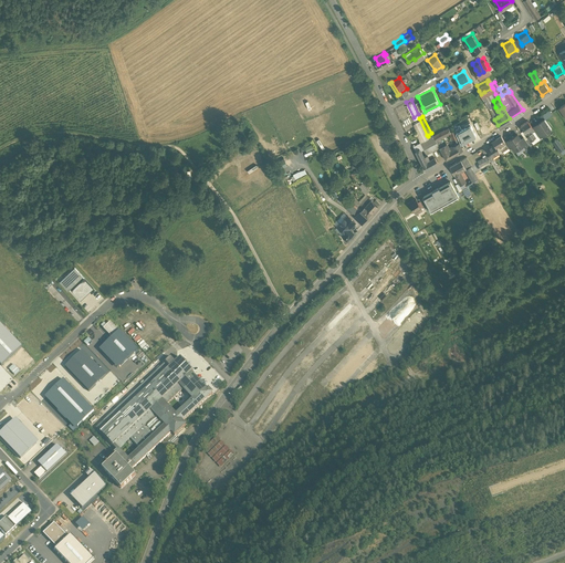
[(543,116),(535,122),(542,132),(550,125),(543,116)]
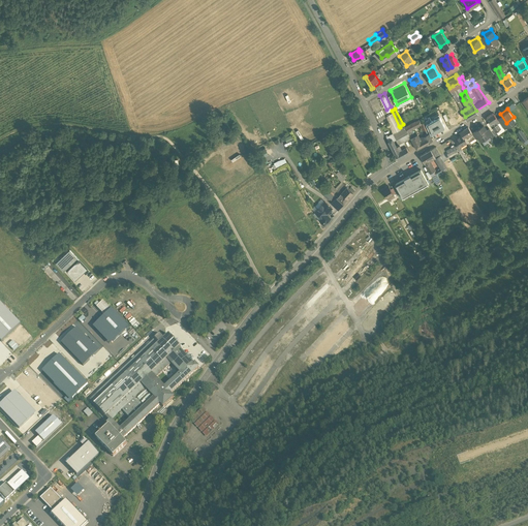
[(497,116),(492,110),(486,115),(490,122),(493,125),(495,128),(499,125),(496,121),(498,119),(497,116)]
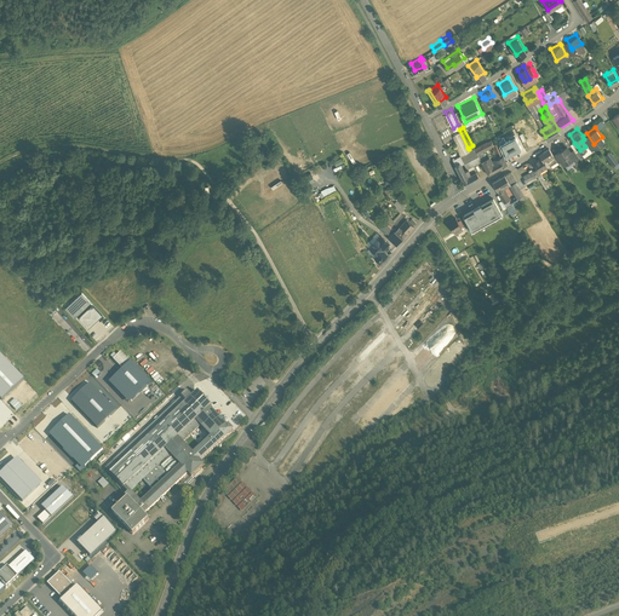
[(468,148),(459,130),(452,133),(459,153),(464,150),(468,148)]
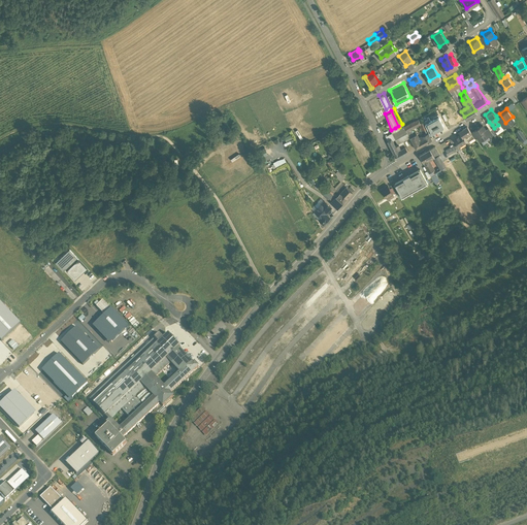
[(499,113),(496,116),(497,119),(502,125),(505,123),(499,113)]
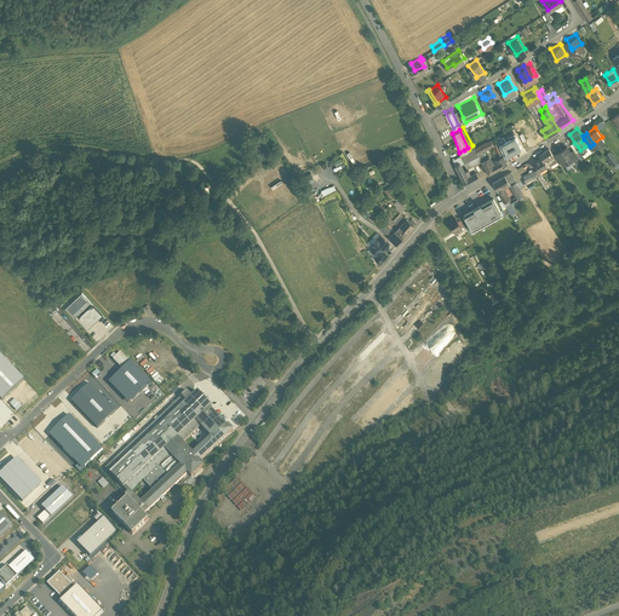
[(515,134),(500,142),(506,153),(520,145),(515,134)]
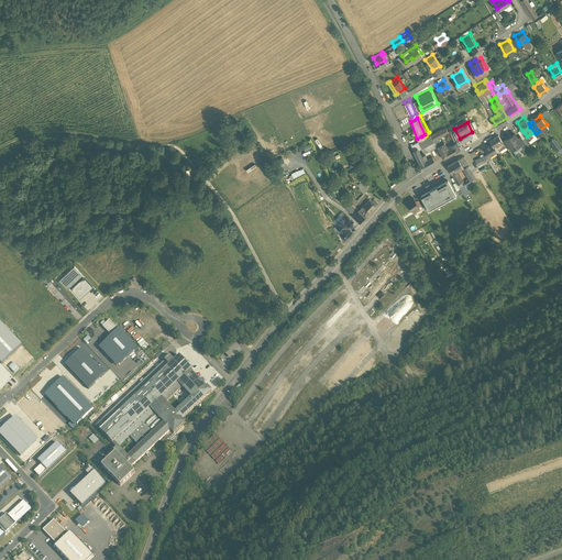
[(441,127),(430,132),(432,136),(436,134),(443,131),(441,127)]
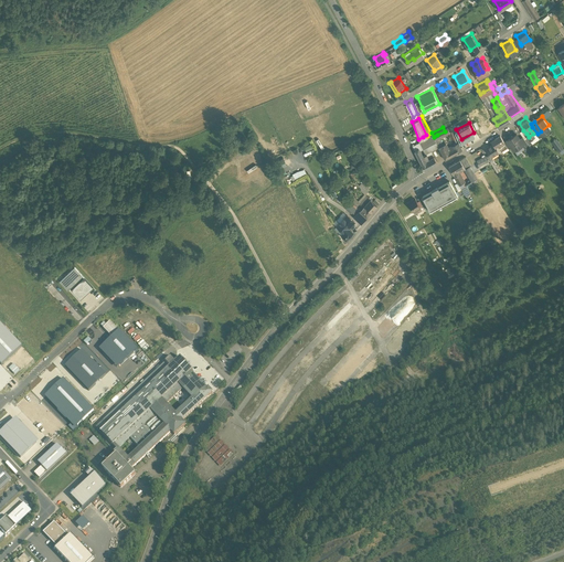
[(515,130),(512,133),(510,133),(509,135),(506,137),(510,142),(512,147),(521,141),(522,141),(519,136),(515,130)]
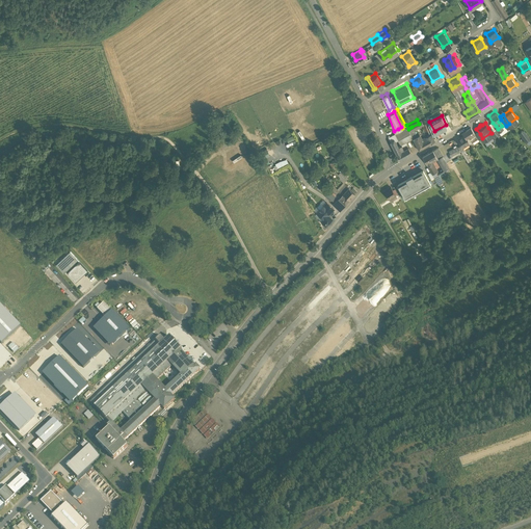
[(405,125),(402,128),(401,127),(398,129),(402,135),(404,139),(412,136),(408,129),(406,125),(405,125)]
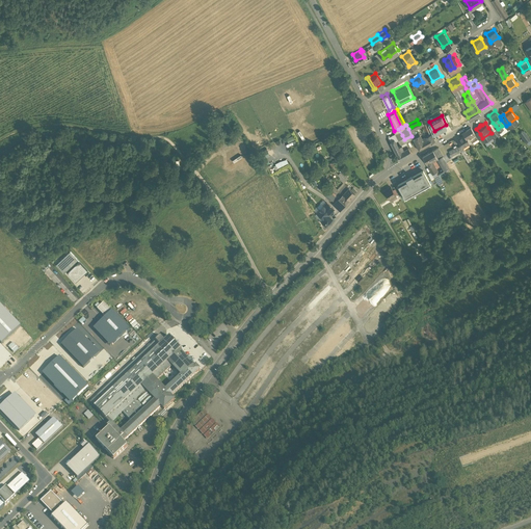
[(470,125),(461,130),(463,133),(465,136),(474,130),(470,125)]
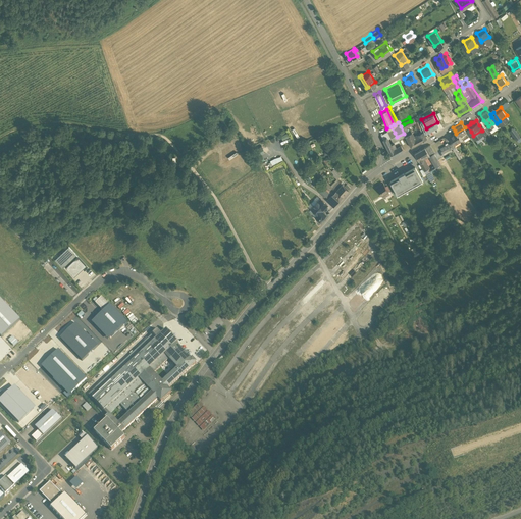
[(519,134),(513,125),(509,128),(515,137),(519,134)]
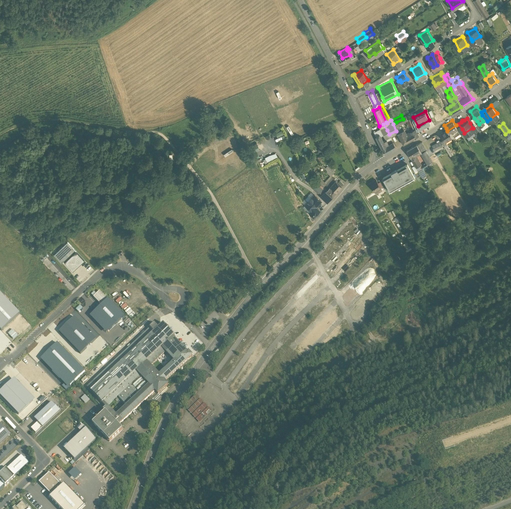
[(383,124),(379,126),(382,132),(385,137),(389,134),(387,130),(383,124)]
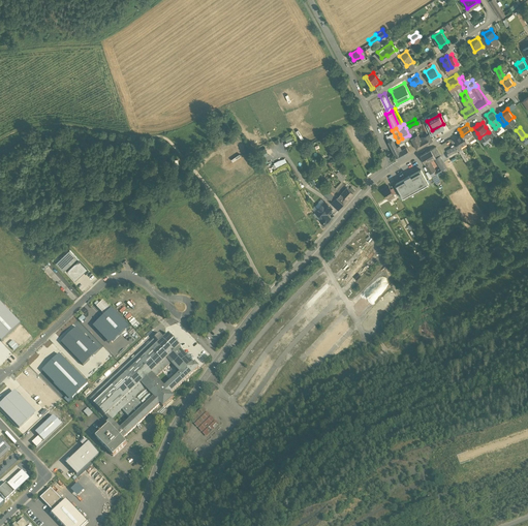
[(426,141),(422,133),(417,136),(414,131),(413,131),(414,132),(413,133),(409,135),(415,147),(426,141)]
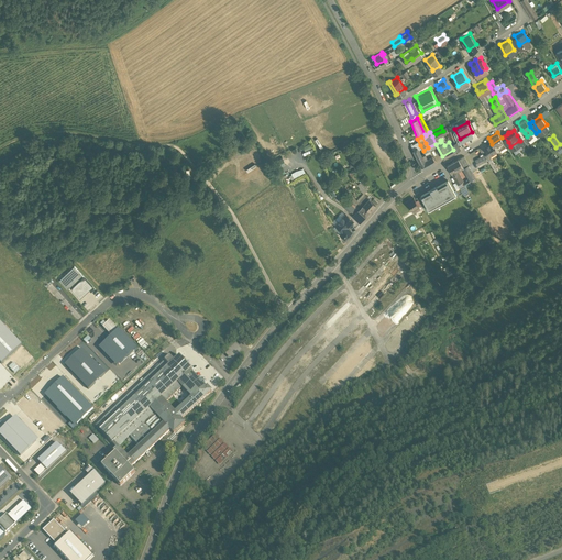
[(455,140),(453,140),(449,142),(453,150),(459,146),(455,140)]
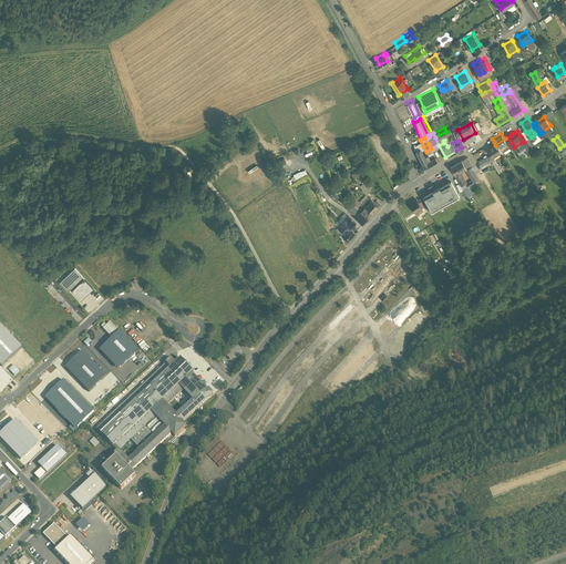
[(495,145),(494,142),(486,146),(491,152),(492,154),(498,150),(495,145)]
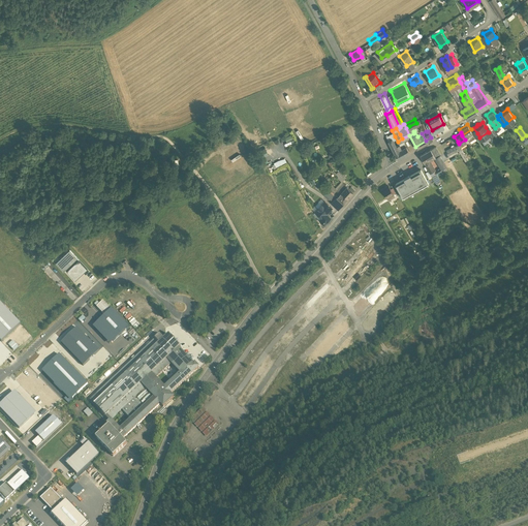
[(392,136),(387,138),(394,150),(397,148),(395,144),(392,137),(392,136)]
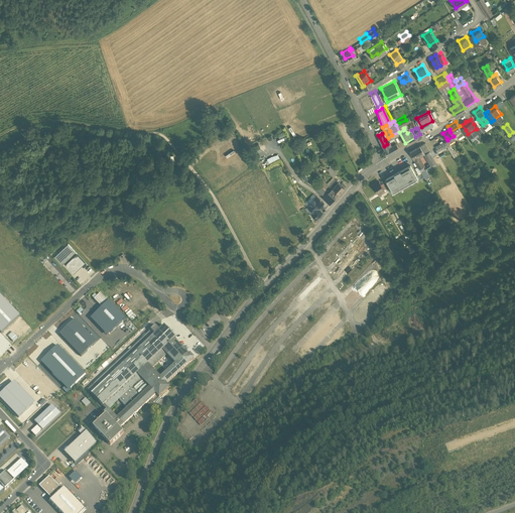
[(387,144),(384,146),(387,153),(398,146),(395,140),(391,142),(388,138),(385,140),(387,144)]
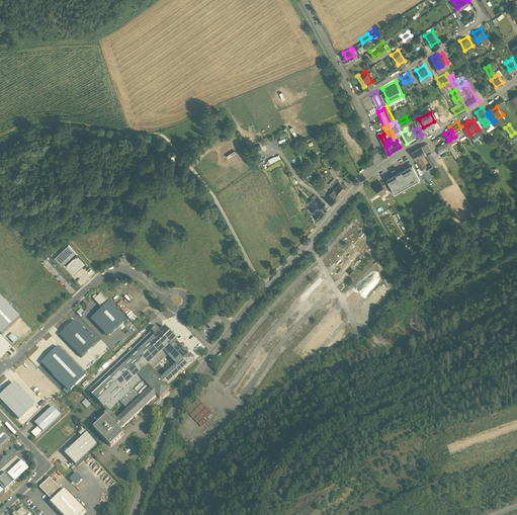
[(425,142),(421,144),(424,151),(431,164),(436,161),(425,142)]
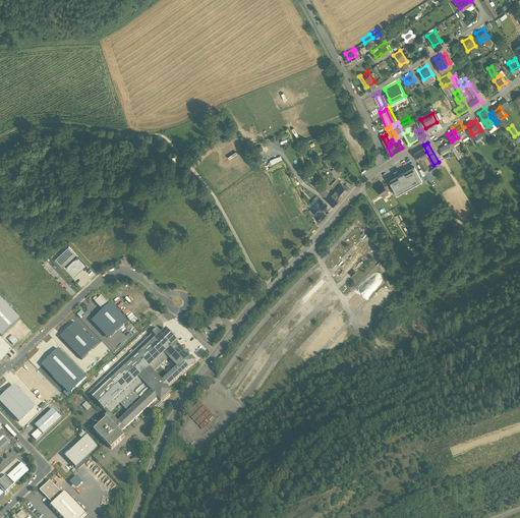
[(454,144),(450,146),(458,158),(461,155),(454,144)]
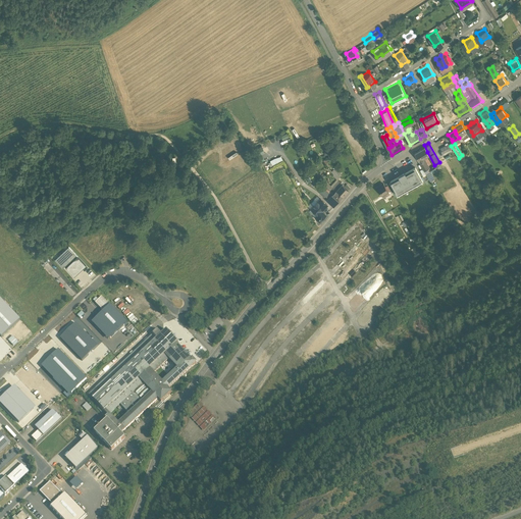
[(424,145),(413,151),(417,158),(421,155),(427,152),(424,145)]
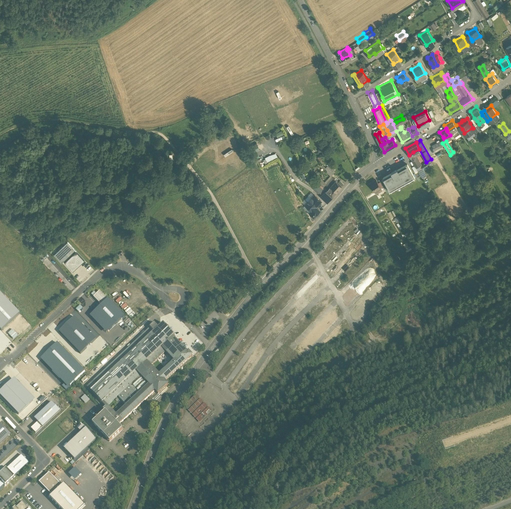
[(267,159),(277,154),(275,149),(264,154),(267,159)]
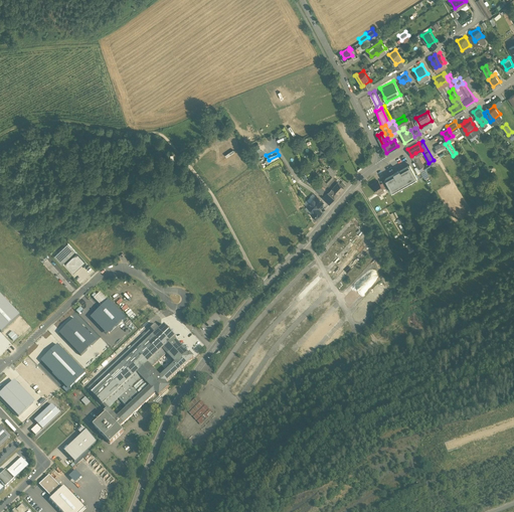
[(415,153),(411,156),(417,165),(421,163),(415,153)]
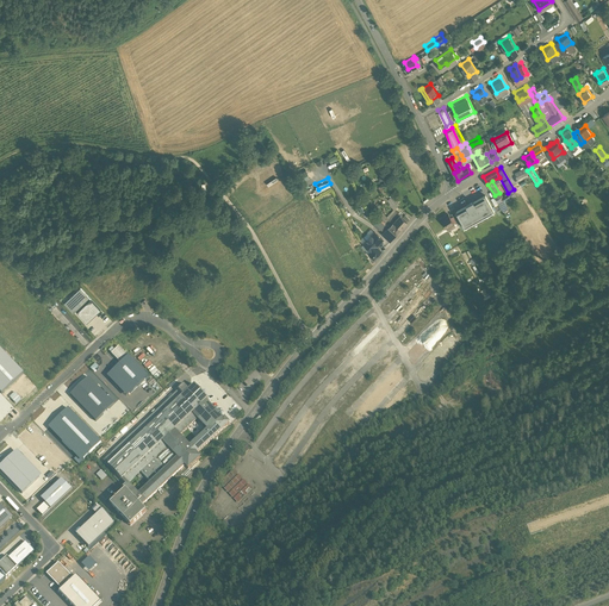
[(453,208),(463,225),(493,208),(484,192),(453,208)]
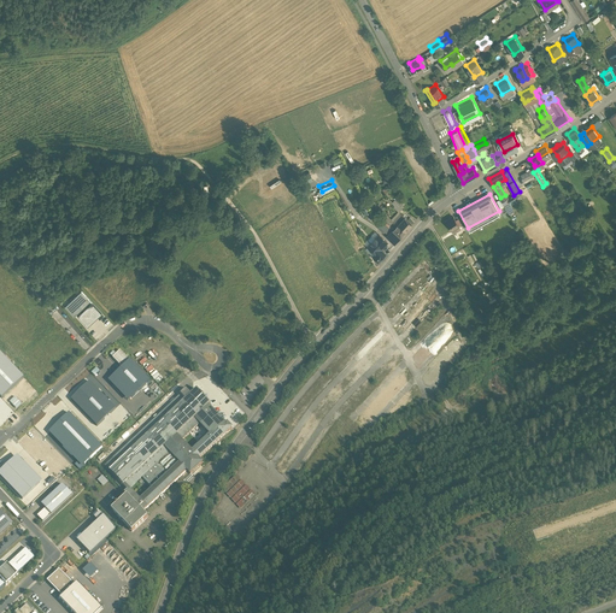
[(389,201),(396,207),(400,202),(394,196),(389,201)]
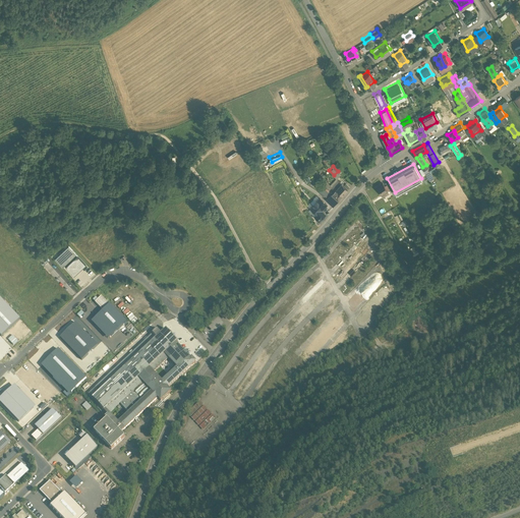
[(337,178),(332,184),(335,187),(340,181),(337,178)]
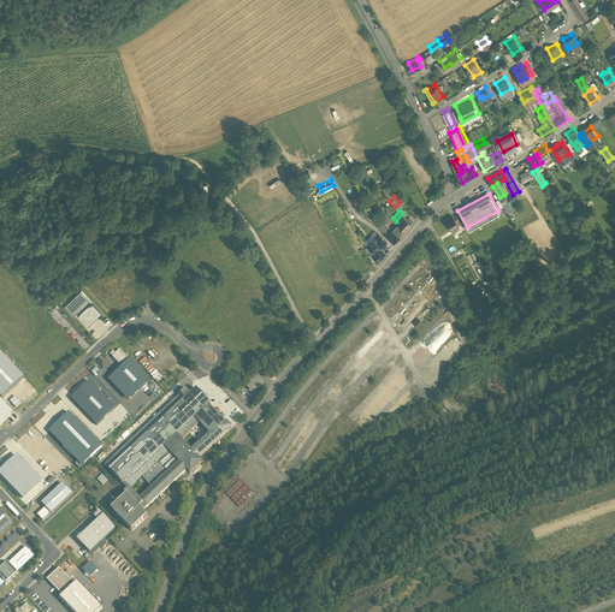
[(457,223),(451,213),(444,218),(449,227),(457,223)]
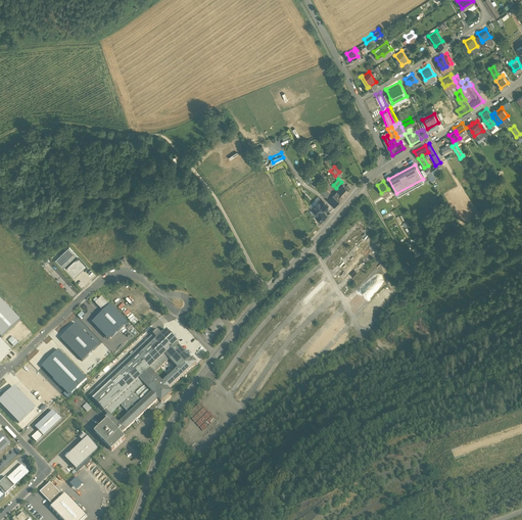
[(348,188),(341,182),(336,188),(342,194),(348,188)]
